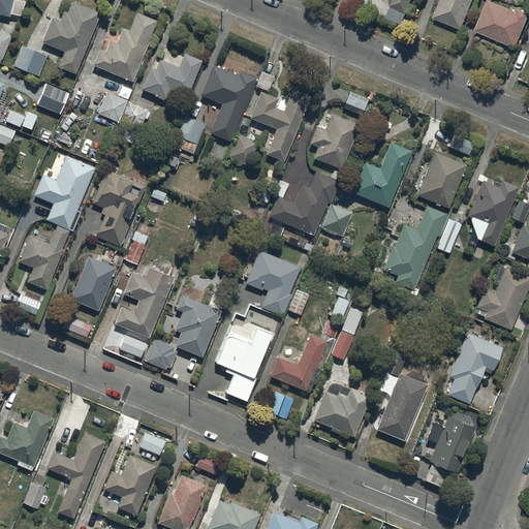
[(13,0),(0,0),(0,14),(10,17),(13,0)]
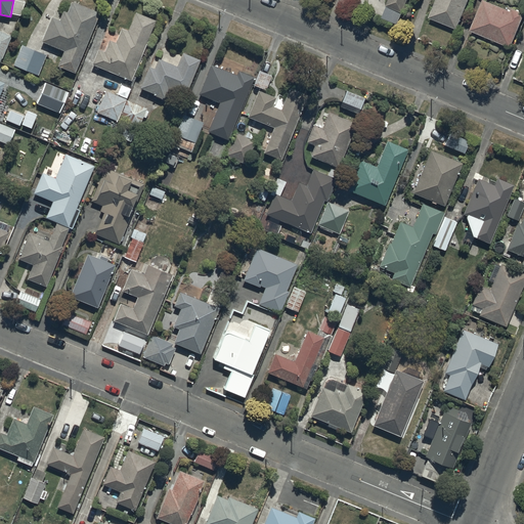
[(389,0),(386,6),(402,13),(407,0),(389,0)]
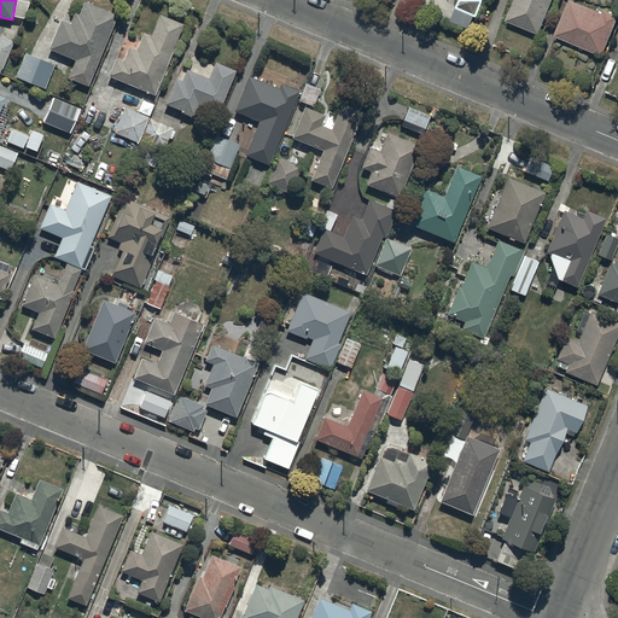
[(514,0),(506,22),(540,35),(553,0),(514,0)]
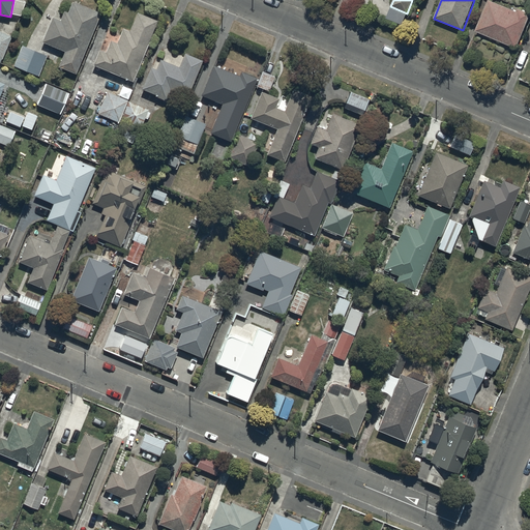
[(489,0),(476,31),(517,49),(529,16),(529,12),(519,8),(517,11),(489,0)]
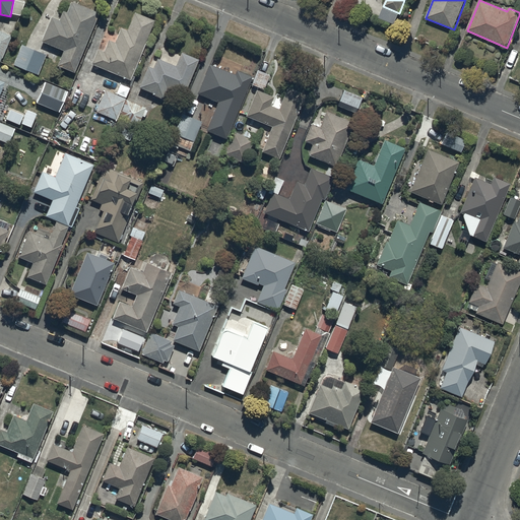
[(99,13),(71,2),(66,13),(63,11),(59,20),(51,17),(41,42),(63,52),(57,66),(74,73),(99,13)]
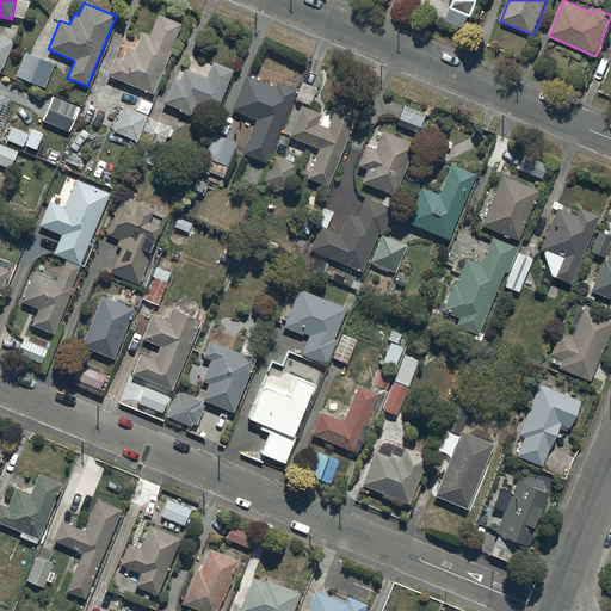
[(158,16),(149,37),(141,34),(134,50),(128,48),(122,61),(115,59),(107,76),(153,96),(181,25),(158,16)]
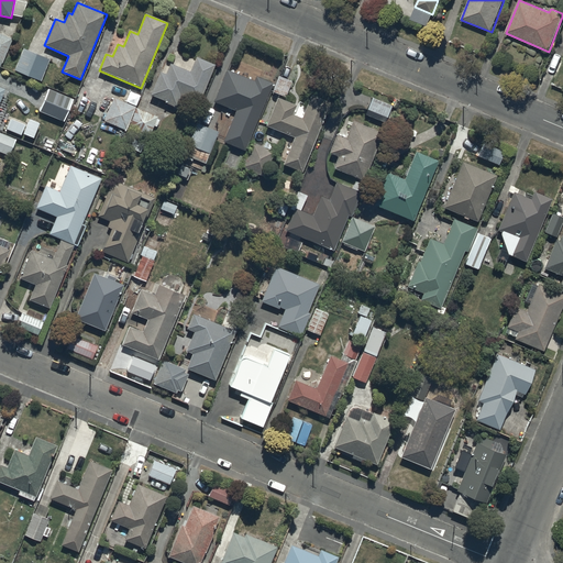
[(12,39),(0,34),(0,66),(1,67),(12,39)]
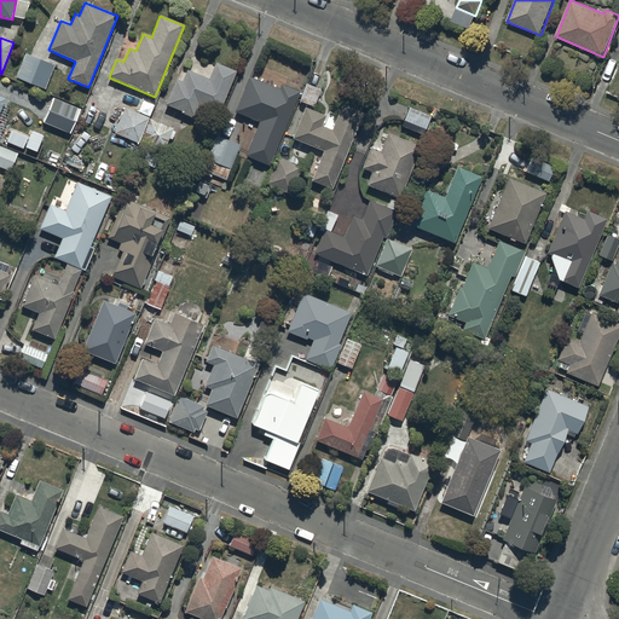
[(56,65),(25,53),(16,77),(45,90),(56,65)]
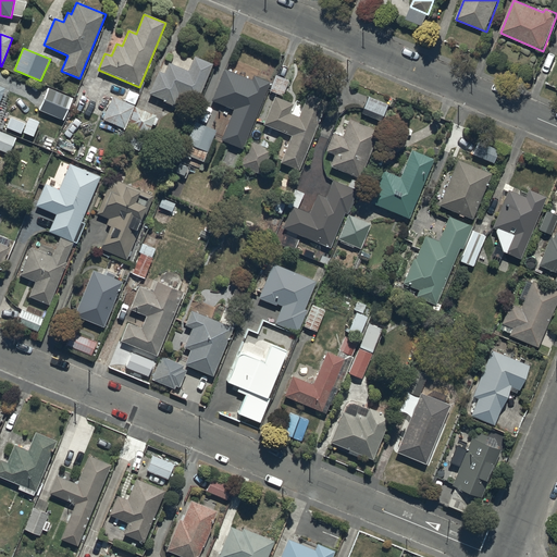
[(213,64),(194,57),(188,72),(169,63),(163,74),(158,72),(149,95),(175,106),(180,96),(197,103),(213,64)]
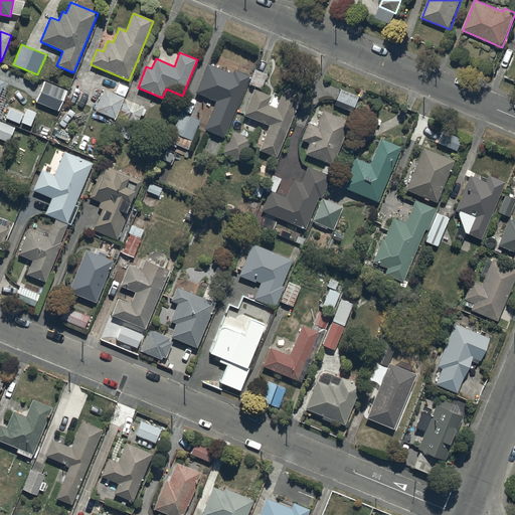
[(232,74),(207,64),(195,94),(215,102),(204,131),(224,139),(249,76),(234,70),(232,74)]
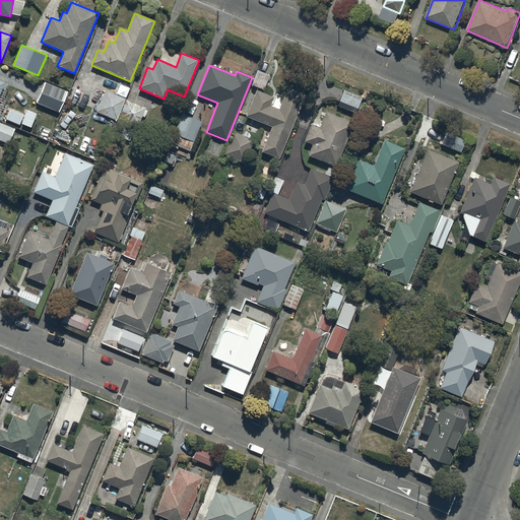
[(269,76),(258,71),(253,85),(264,90),(269,76)]
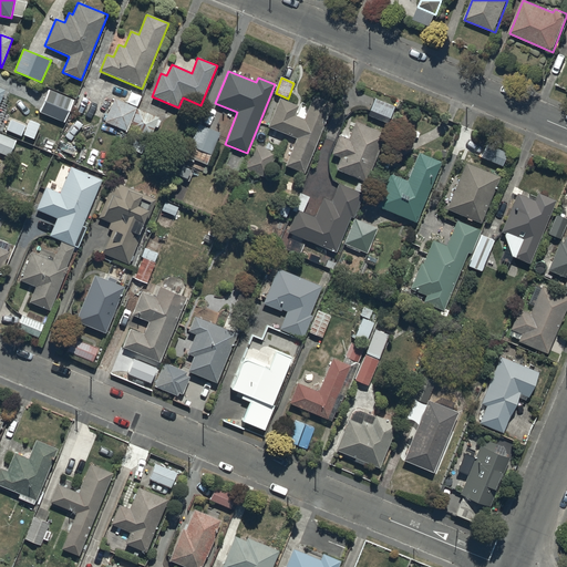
[(49,90),(39,113),(64,123),(74,101),(49,90)]
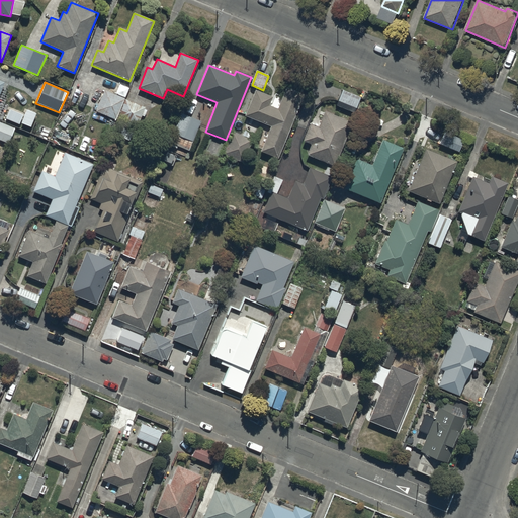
[(273,97),(255,90),(244,116),(271,127),(260,152),(278,159),(305,95),(286,88),(277,109),(269,106),(273,97)]
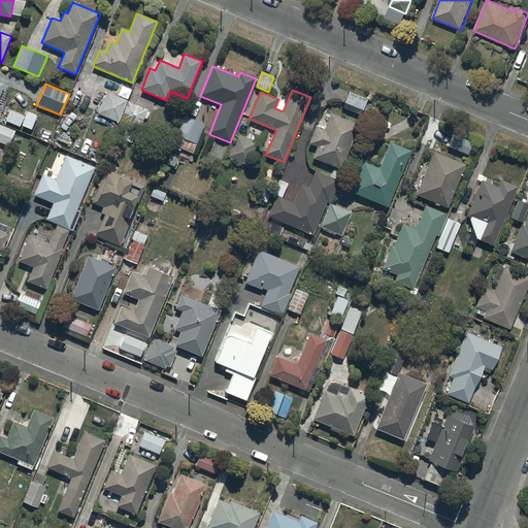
[(106,92),(97,114),(118,123),(127,101),(106,92)]
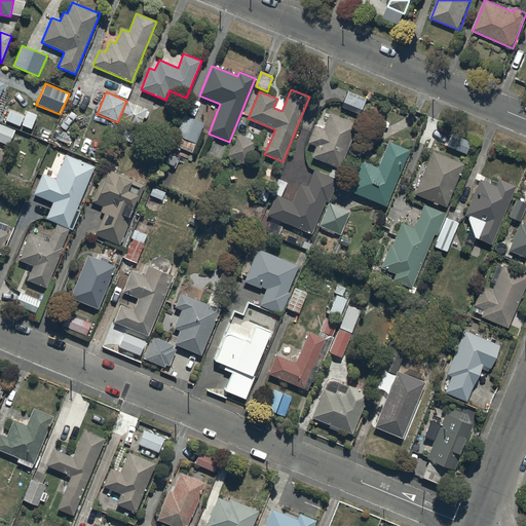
[(348,91),(341,108),(360,115),(366,100),(348,91)]
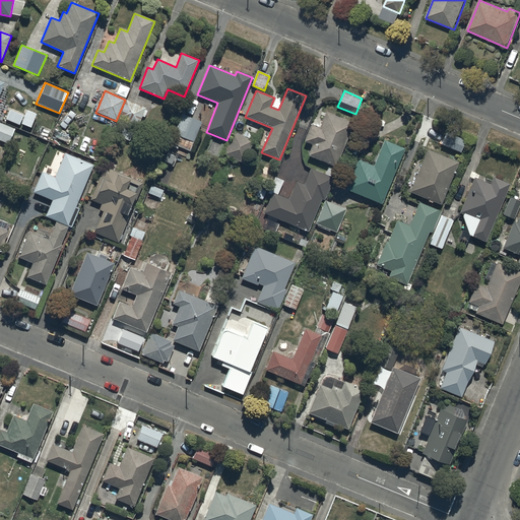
[(146,109),(126,100),(118,119),(138,127),(146,109)]
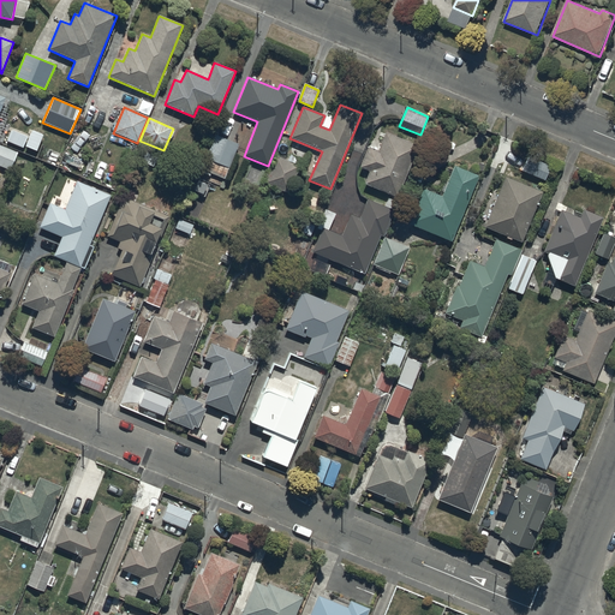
[(7,142),(23,148),(28,137),(12,131),(7,142)]
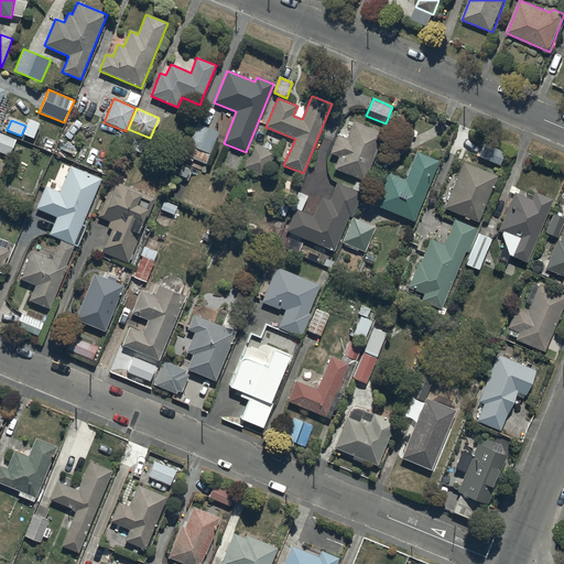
[(23,134),(34,139),(40,125),(29,120),(23,134)]
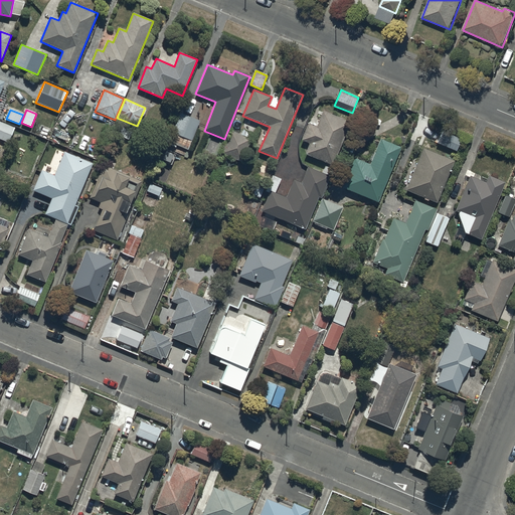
[(309,144),(305,155),(333,166),(351,123),(323,112),(317,127),(309,124),(302,141),(309,144)]
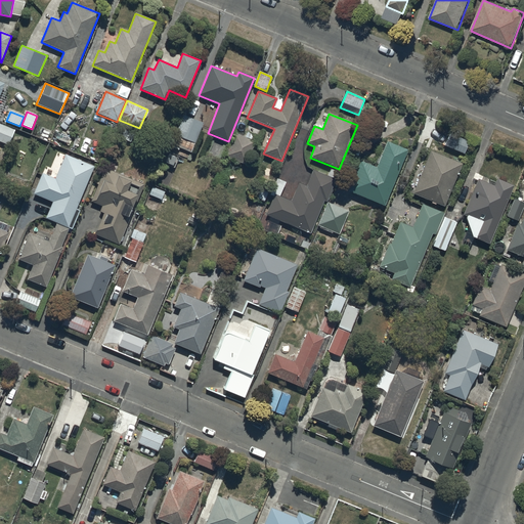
[(204,124),(183,116),(175,135),(195,143),(204,124)]
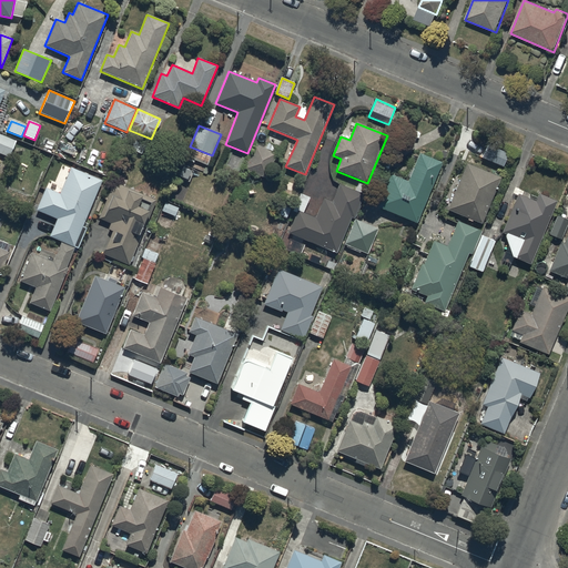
[(17,141),(0,134),(0,153),(10,158),(17,141)]
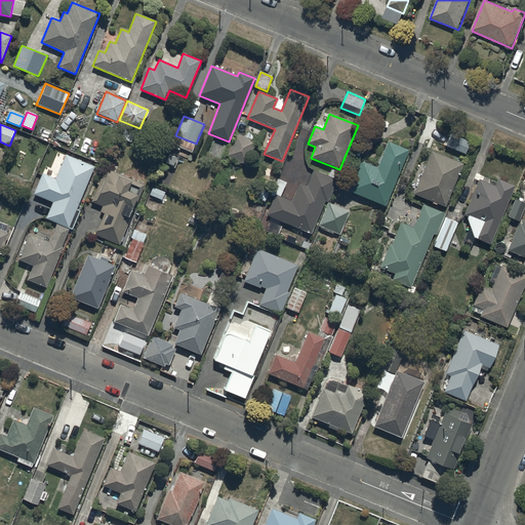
[(236,133),(226,157),(246,165),(256,143),(236,133)]
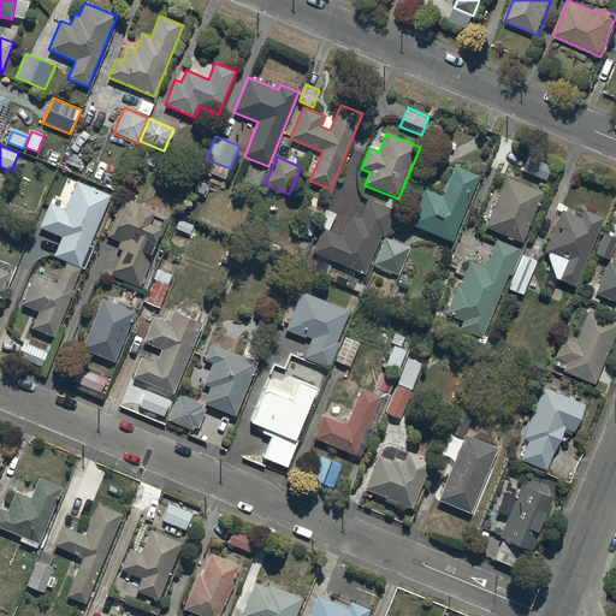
[(522,172),(545,182),(552,167),(528,157),(522,172)]
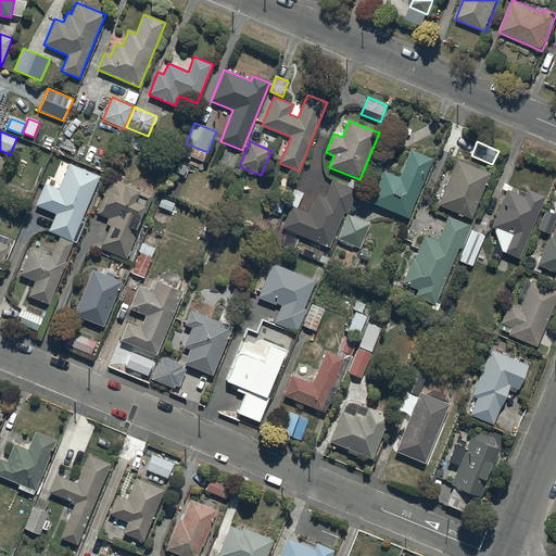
[(369,204),(408,219),(433,160),(411,151),(400,178),(382,171),(369,204)]
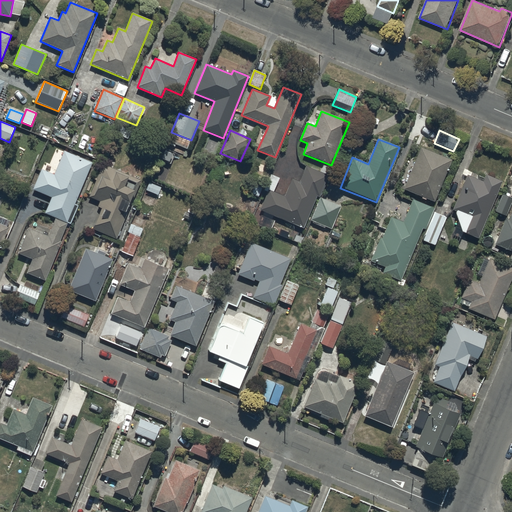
[(403,190),(434,203),(452,161),(421,148),(403,190)]
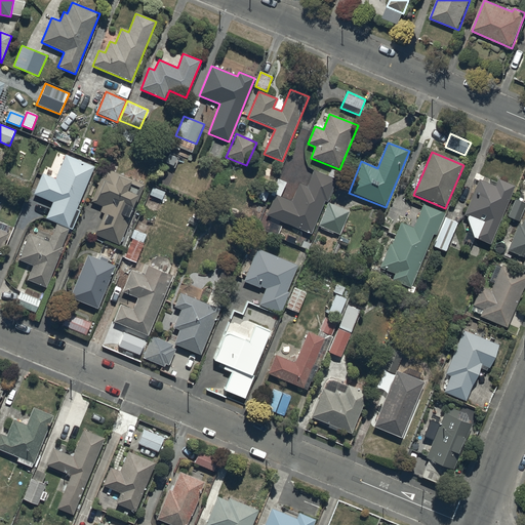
[(52,203),(46,219),(73,231),(81,211),(77,209),(94,167),(66,155),(55,179),(43,174),(42,175),(34,195),(52,203)]
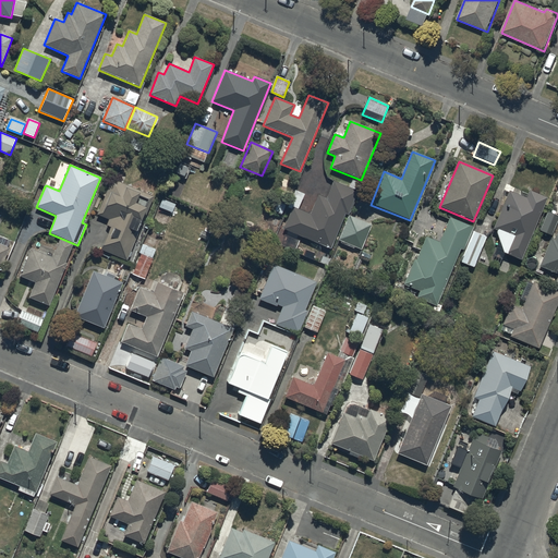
[(154,196),(112,179),(97,215),(109,220),(107,226),(110,228),(101,251),(128,262),(154,196)]
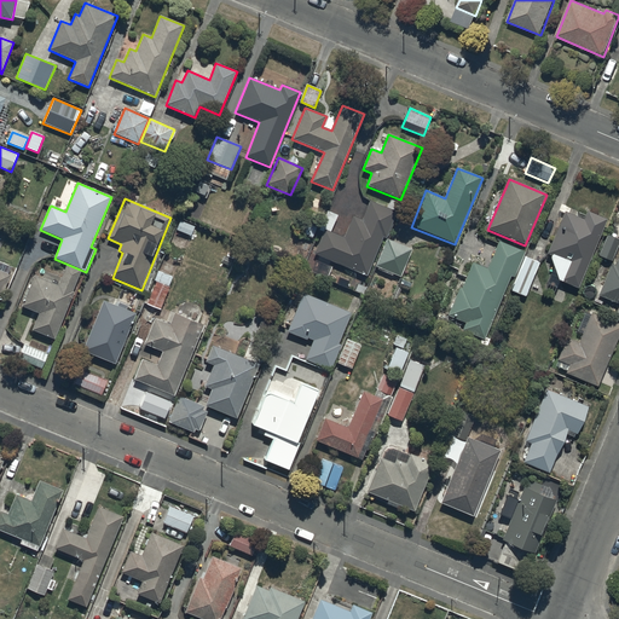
[(314,255),(368,277),(383,238),(386,239),(397,213),(370,202),(363,220),(353,217),(343,238),(324,231),(314,255)]
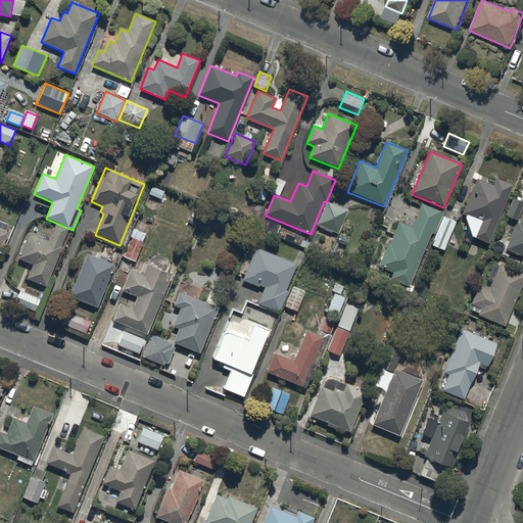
[(472,238),(488,245),(513,186),(496,179),(493,186),(477,180),(462,216),(466,217),(472,238)]
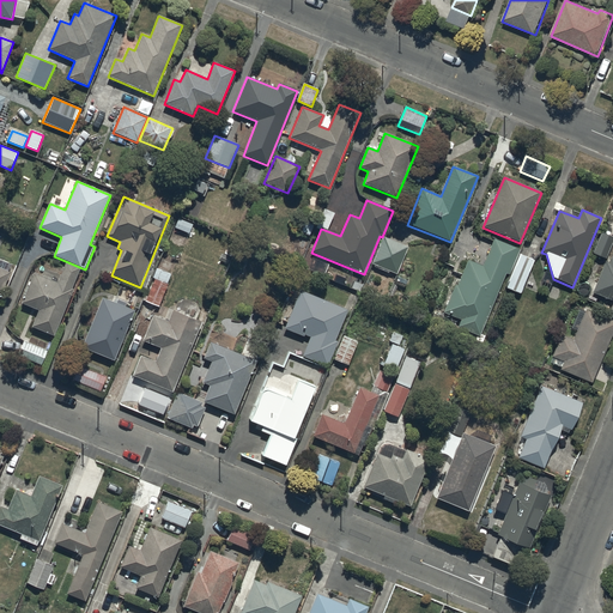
[(175,229),(189,235),(193,225),(178,219),(175,229)]
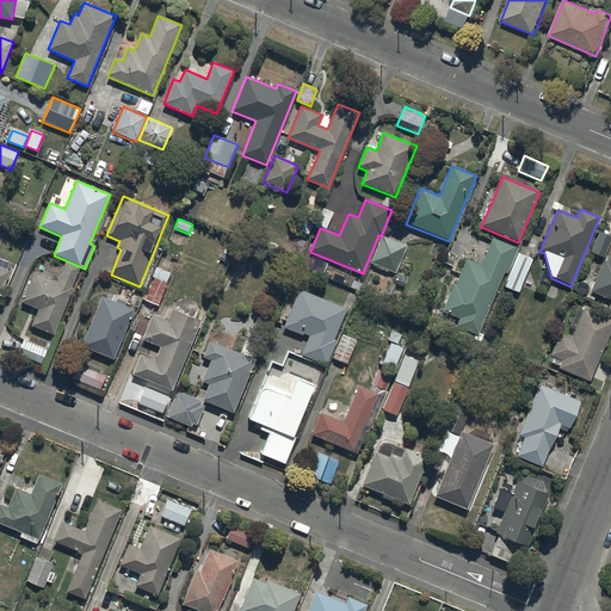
[(591,253),(604,258),(610,241),(610,236),(599,233),(591,253)]
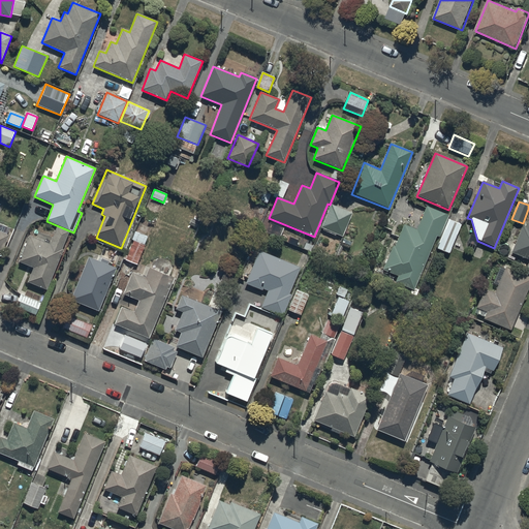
[(321,228),(342,238),(352,214),(332,205),(321,228)]
